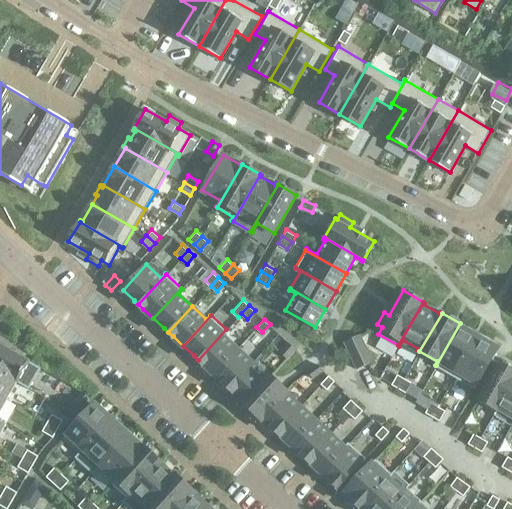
[(455,376),(478,336),(461,326),(462,324),(460,323),(436,365),(455,376)]
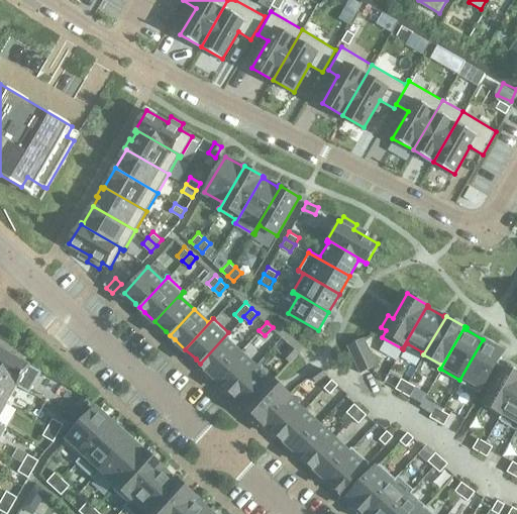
[(225,338),(230,333),(228,332),(200,364),(205,368),(216,377),(239,351),(225,338)]
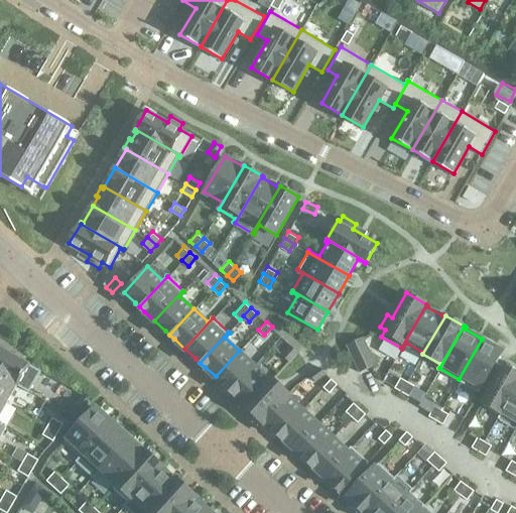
[(360,370),(376,363),(363,336),(347,343),(360,370)]
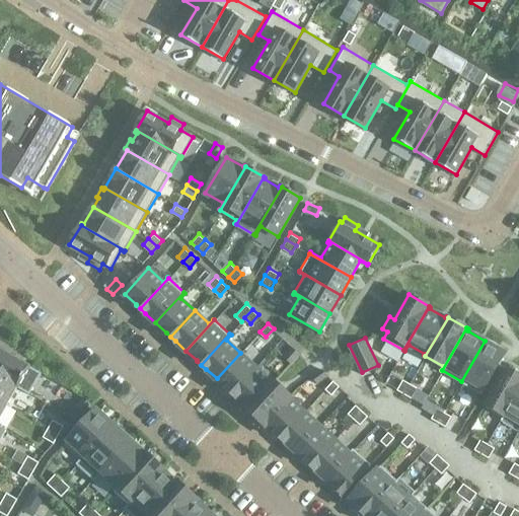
[(480,393),(505,352),(485,341),(461,381),(480,393)]
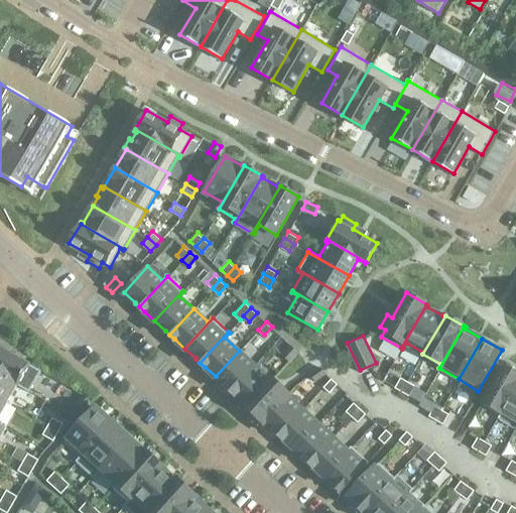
[(0,372),(29,389),(41,369),(0,345),(0,372)]
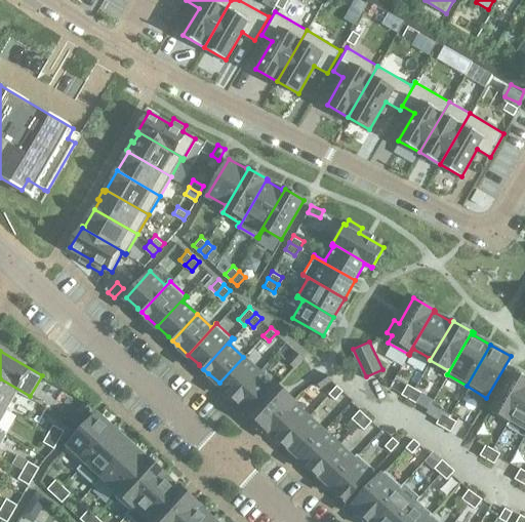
[(303,356),(296,351),(287,361),(293,366),(303,356)]
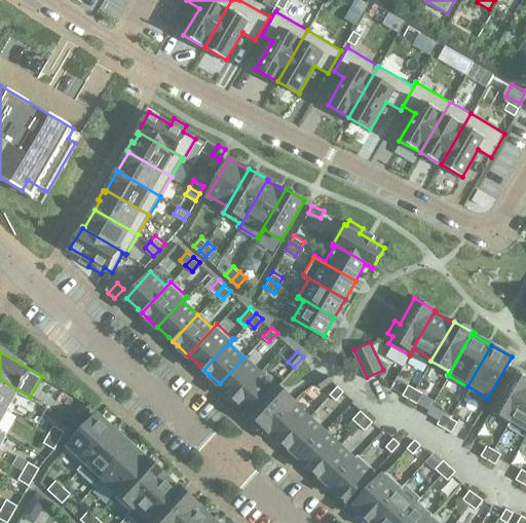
[(220,383),(230,394),(234,398),(259,371),(243,358),(220,383)]
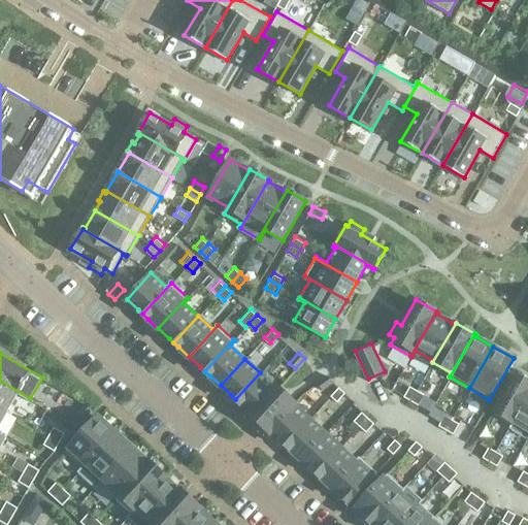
[(276,385),(274,386),(260,372),(235,399),(240,403),(251,413),(249,414),(251,415),(276,385)]
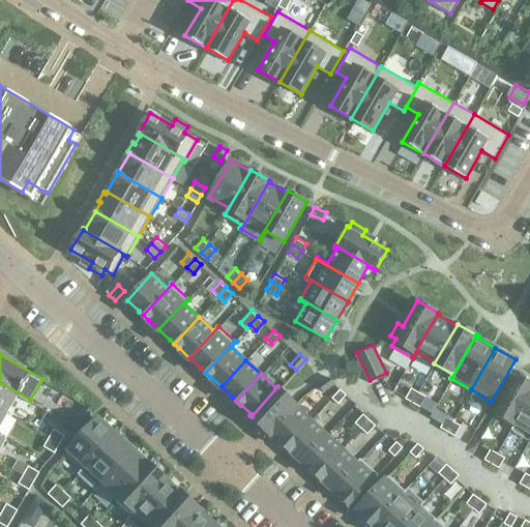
[(494,413),(513,425),(529,394),(529,381),(517,374),(494,413)]
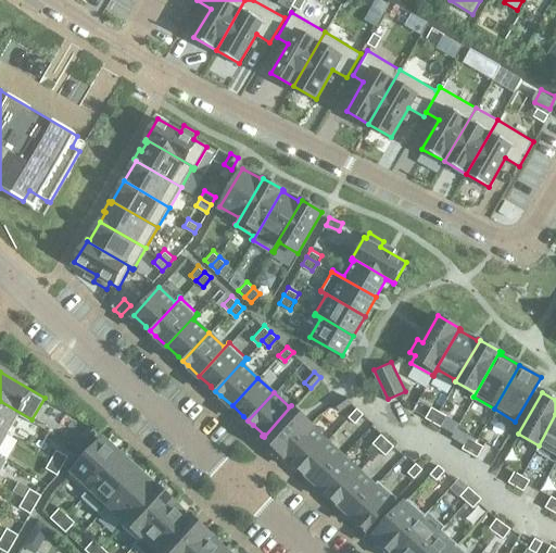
[(345,394),(333,402),(339,410),(351,401),(345,394)]
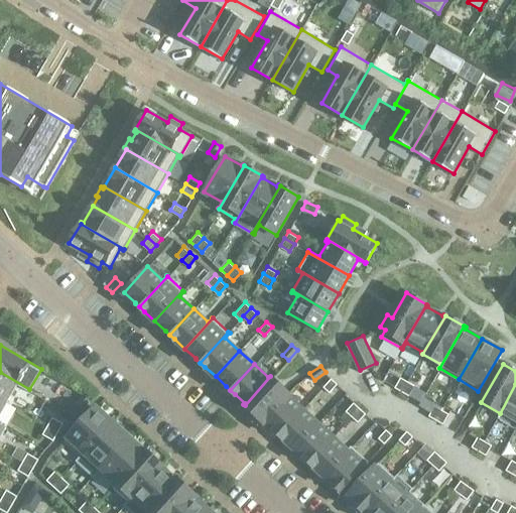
[(0,396),(7,401),(17,384),(29,391),(29,389),(0,372),(0,396)]
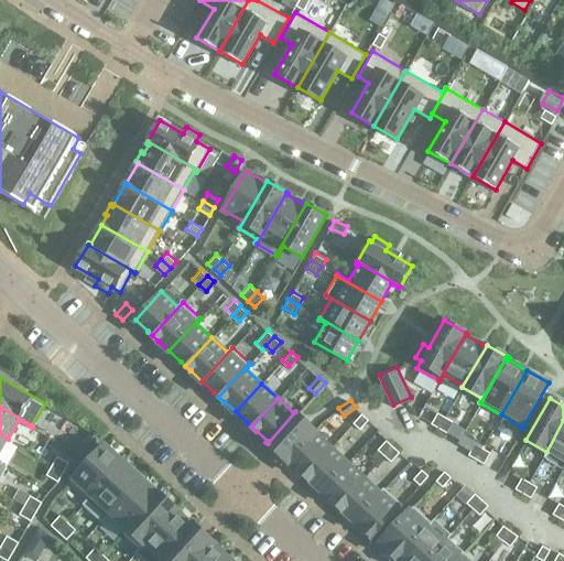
[(285,460),(314,429),(307,423),(295,411),(268,443),(280,454),(285,460)]
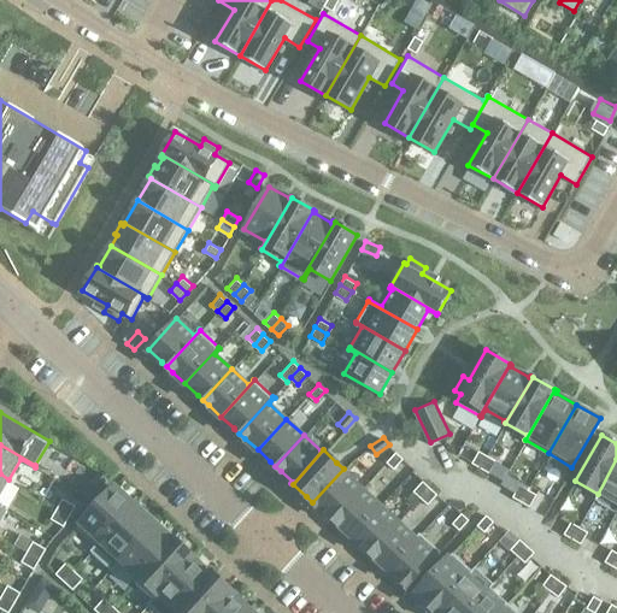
[(480,466),(487,454),(479,449),(471,461),(480,466)]
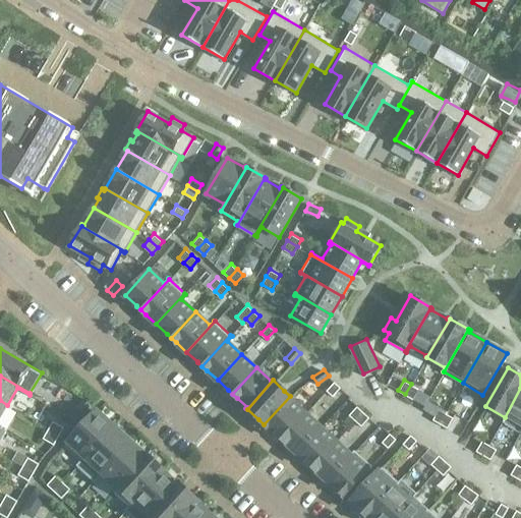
[(332,383),(325,392),(331,397),(338,389),(332,383)]
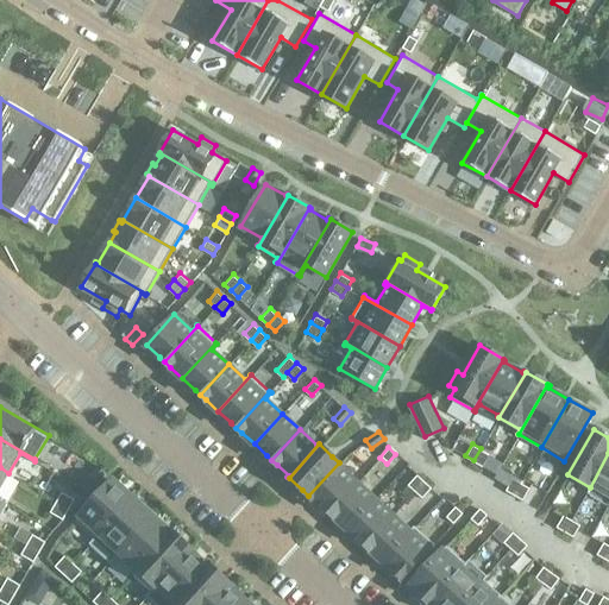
[(489,453),(481,448),(473,460),(482,465),(489,453)]
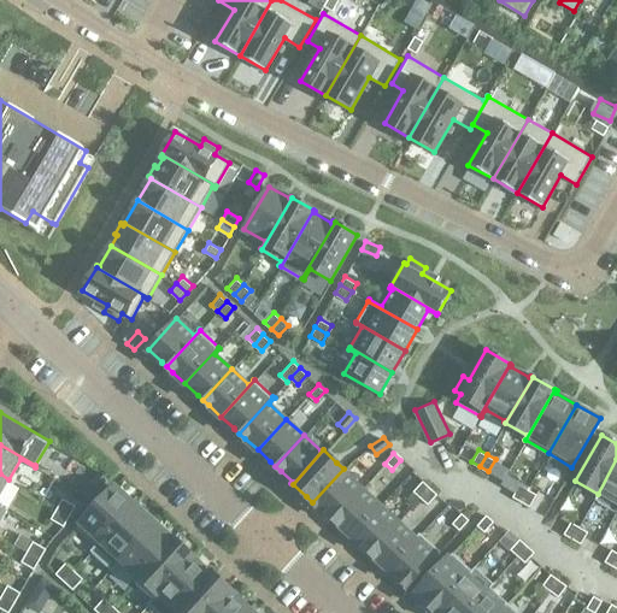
[(616,505),(615,510),(616,511),(616,508),(616,459),(598,494),(599,495),(600,494),(609,497),(616,502),(616,505)]
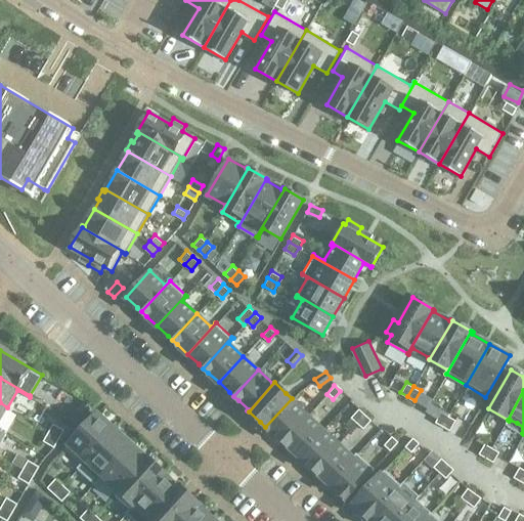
[(268,429),(269,428),(278,437),(282,441),(307,415),(293,401),(295,400),(292,398),(265,427),(268,429)]
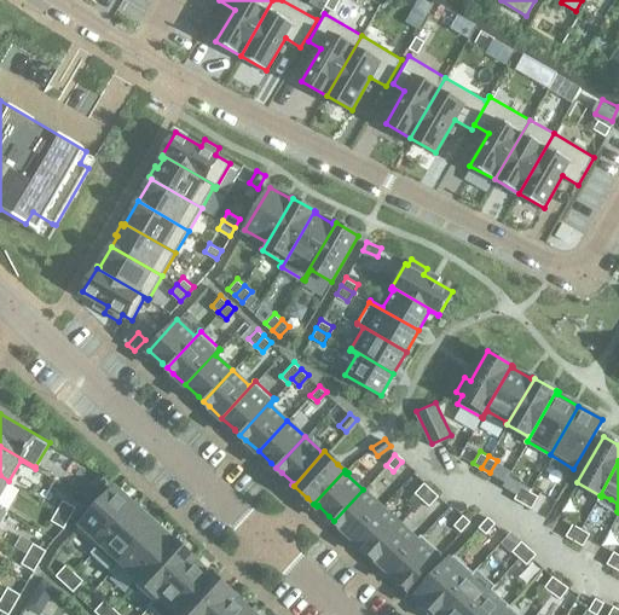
[(100,473),(90,483),(97,491),(108,479),(100,473)]
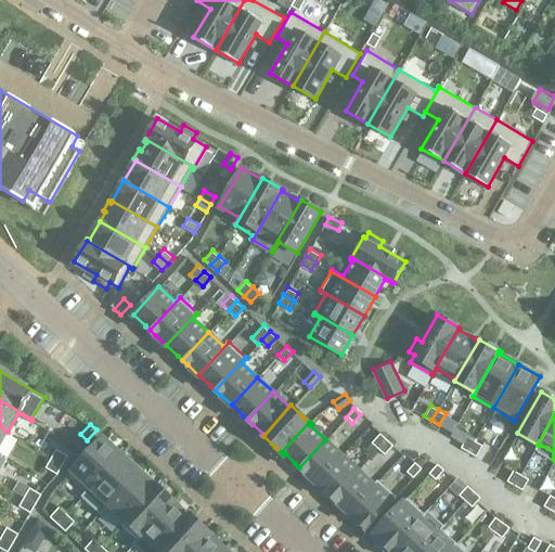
[(381,432),(372,441),(378,447),(387,438),(381,432)]
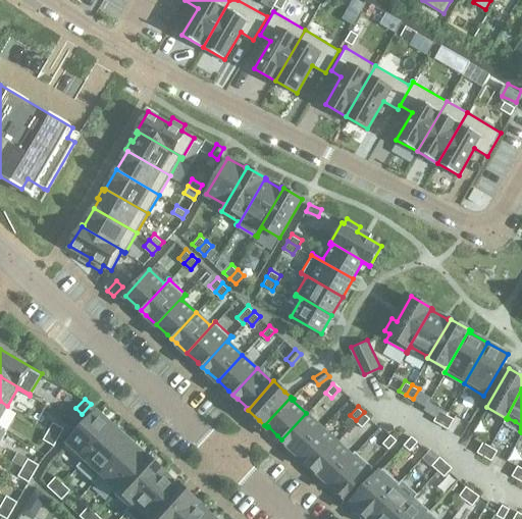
[(433,419),(440,424),(447,414),(439,410),(433,419)]
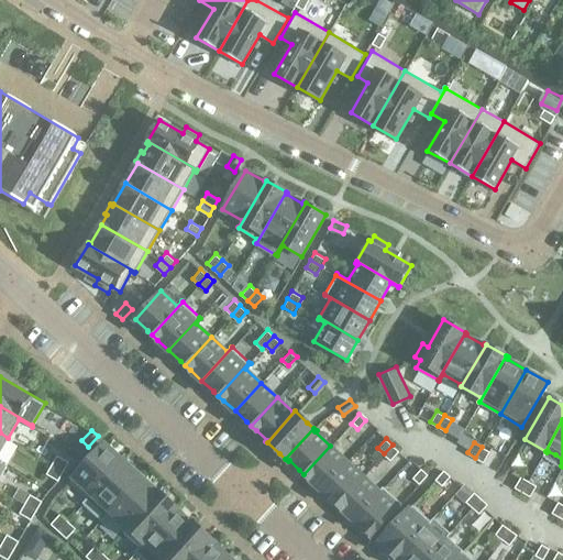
[(105,443),(69,481),(87,497),(83,502),(84,503),(123,460),(105,443)]
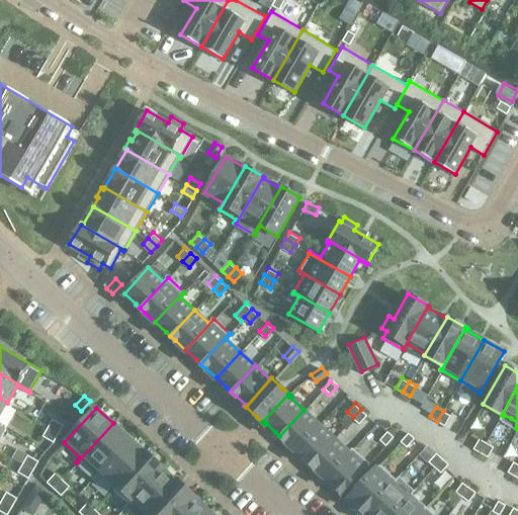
[(353,417),(359,423),(367,414),(361,409),(353,417)]
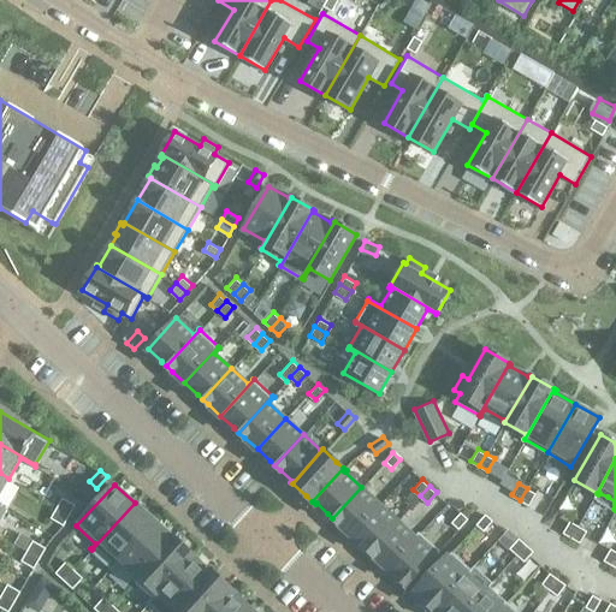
[(338,523),(350,534),(379,503),(361,487),(332,518),(338,523)]
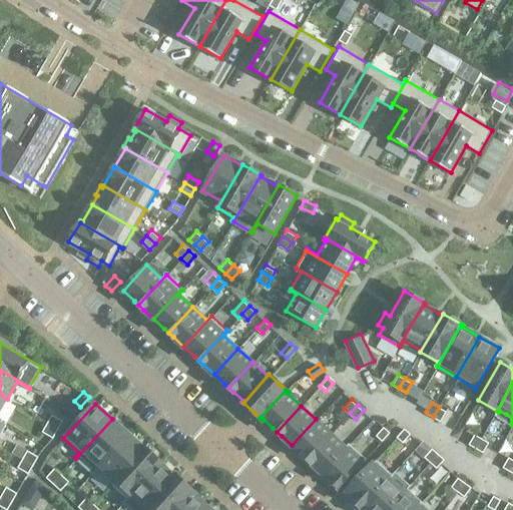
[(433,417),(440,421),(446,411),(439,407),(433,417)]
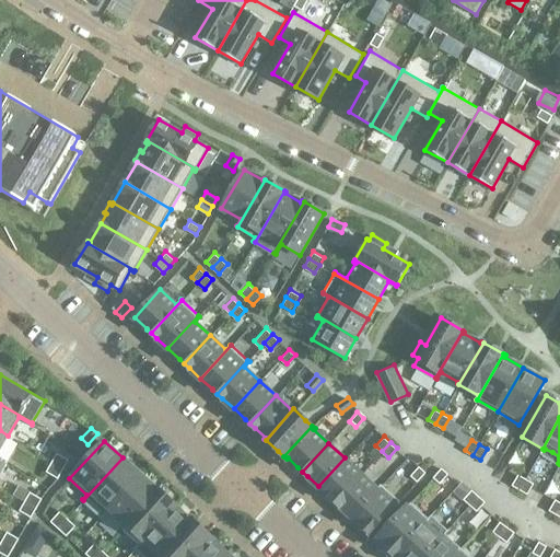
[(69,459),(57,452),(51,462),(62,468),(69,459)]
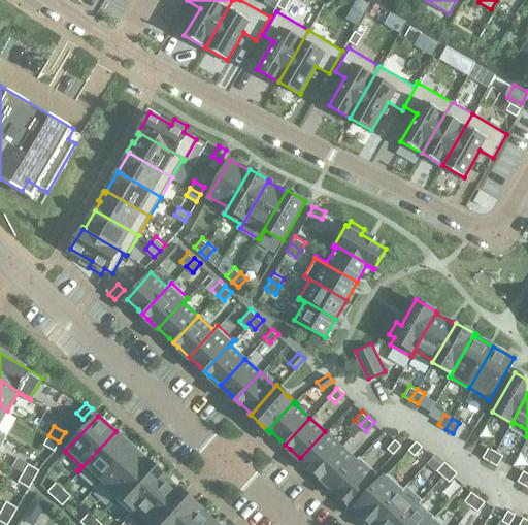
[(78,471),(95,487),(134,444),(125,435),(123,438),(116,431),(78,471)]
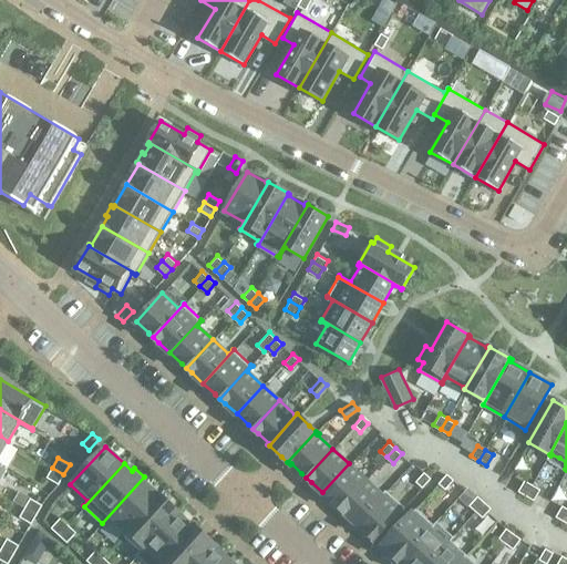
[(334,503),(339,508),(366,479),(349,463),(322,492),(334,503)]
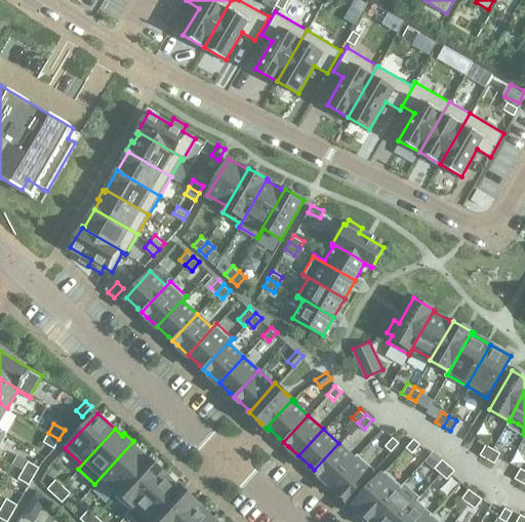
[(54,447),(58,439),(48,433),(43,441),(54,447)]
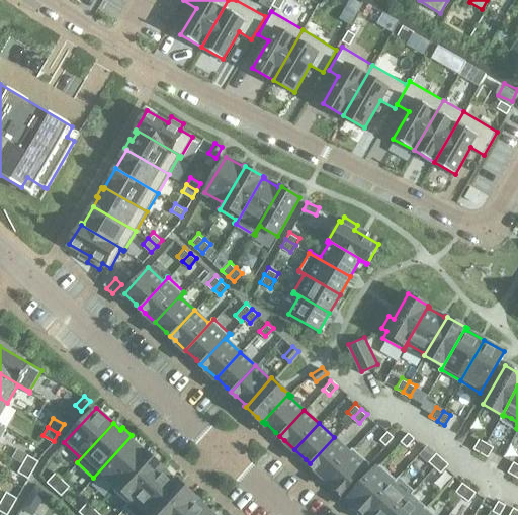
[(407,445),(415,437),(409,431),(401,440),(407,445)]
